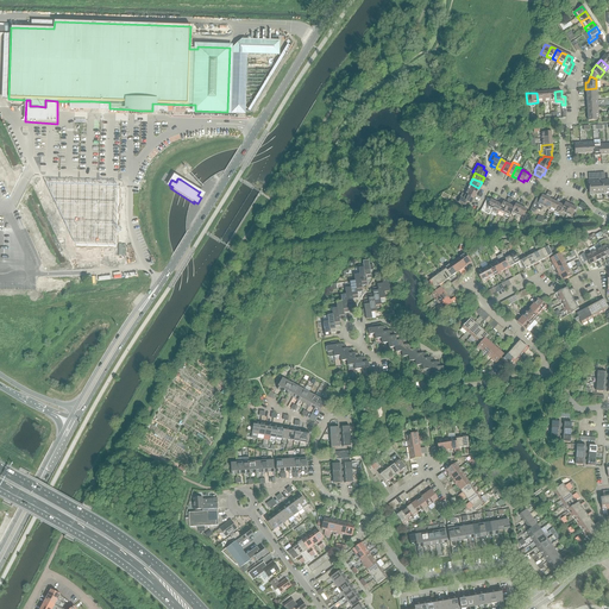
[(608,181),(608,180),(588,181),(588,187),(589,187),(589,194),(608,192),(608,181)]
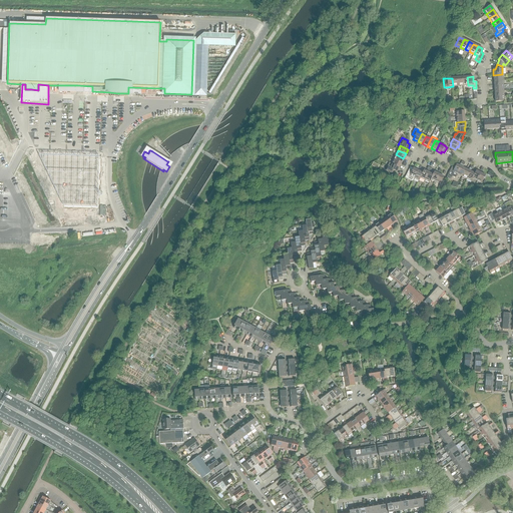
[(97,207),(99,156),(39,154),(63,206),(97,207)]
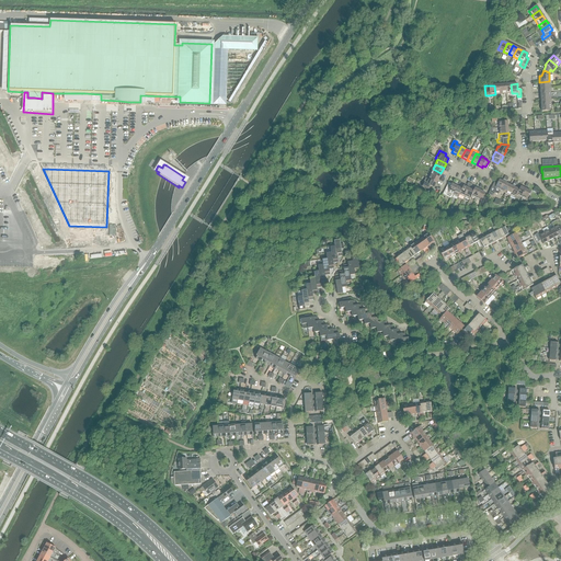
[(433,169),(430,174),(438,179),(441,173),(433,169)]
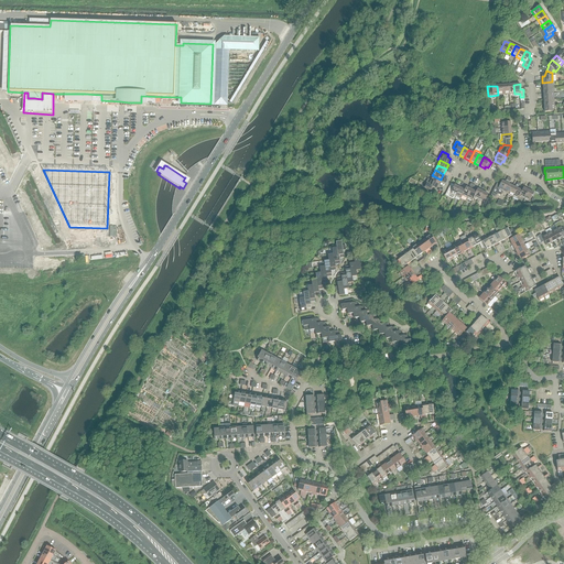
[(441,180),(432,175),(429,173),(426,179),(427,179),(438,184),(441,180)]
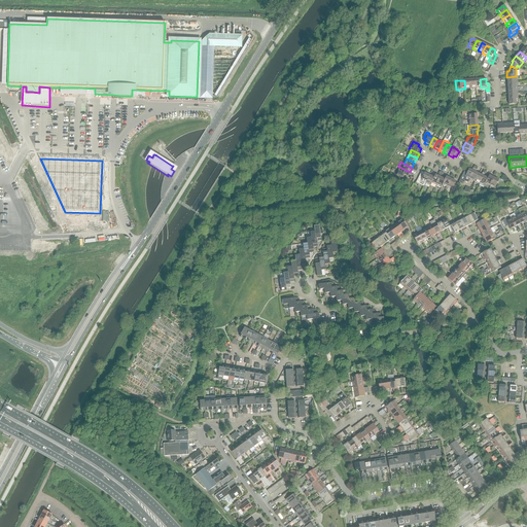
[(408,177),(410,172),(399,167),(395,175),(402,178),(403,175),(408,177)]
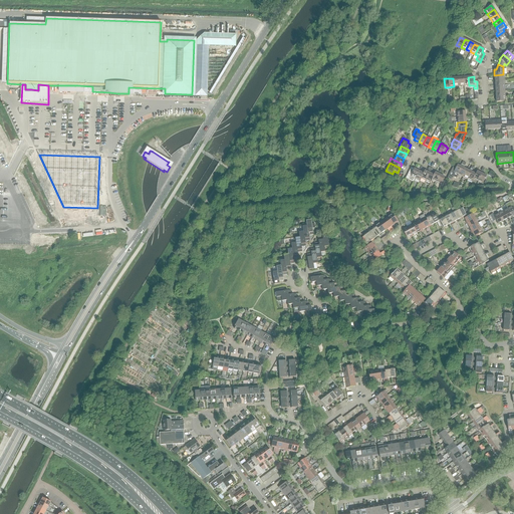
[(456,178),(458,175),(462,167),(457,165),(455,168),(453,167),(447,178),(450,180),(454,177),(456,178)]
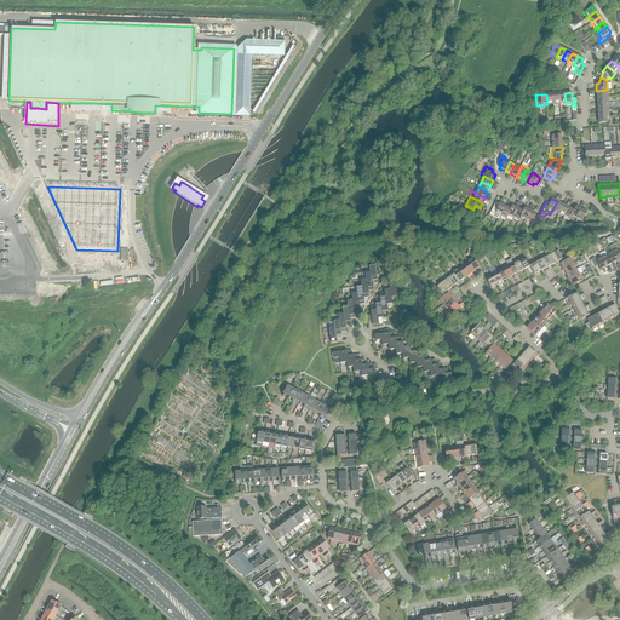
[(558,213),(563,205),(557,201),(552,211),(558,213)]
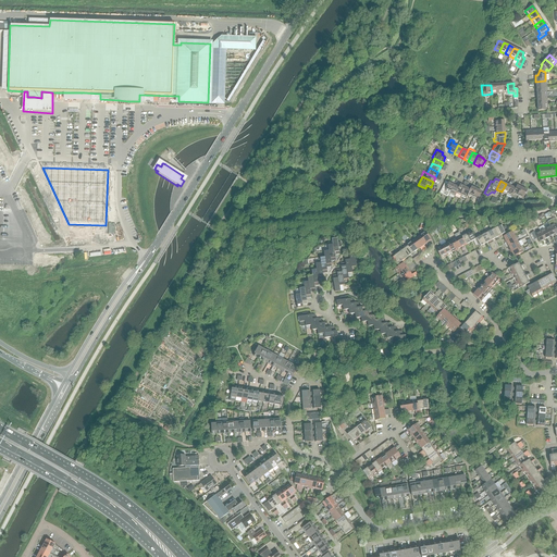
[(449,194),(454,185),(448,183),(445,182),(440,193),(447,197),(449,194)]
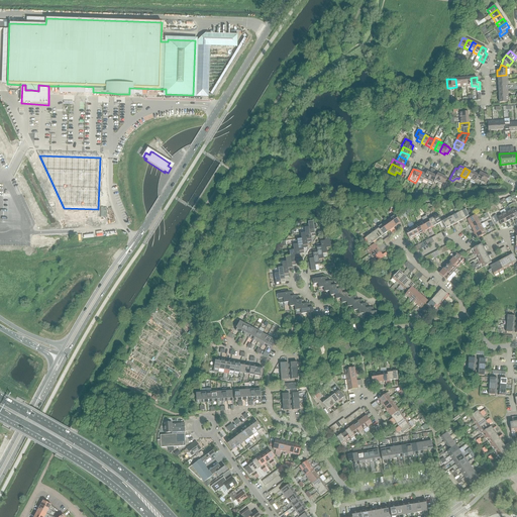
[(466,178),(470,181),(474,173),(470,171),(466,178)]
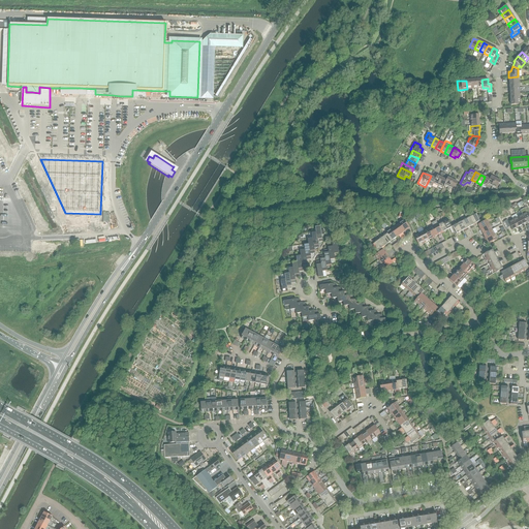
[(432,186),(433,184),(435,178),(431,176),(427,184),(432,186)]
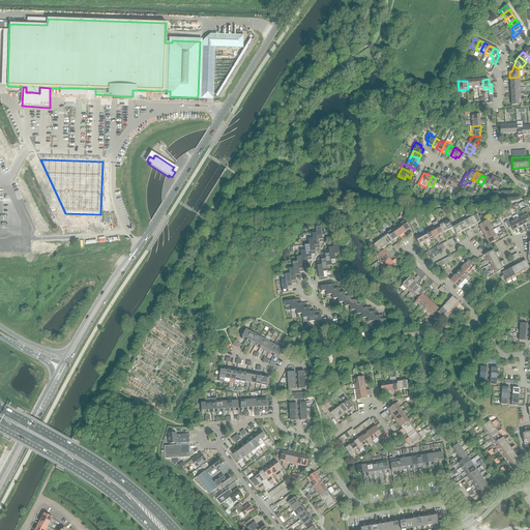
[(437,176),(436,178),(434,184),(437,185),(436,188),(437,188),(442,178),(437,176)]
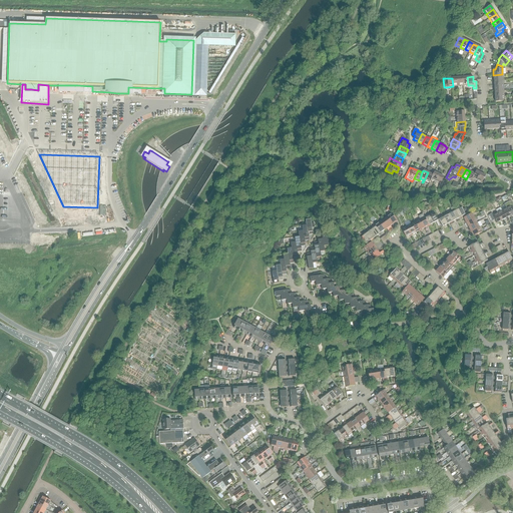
[(472,178),(477,181),(480,173),(476,170),(474,173),(475,173),(472,178)]
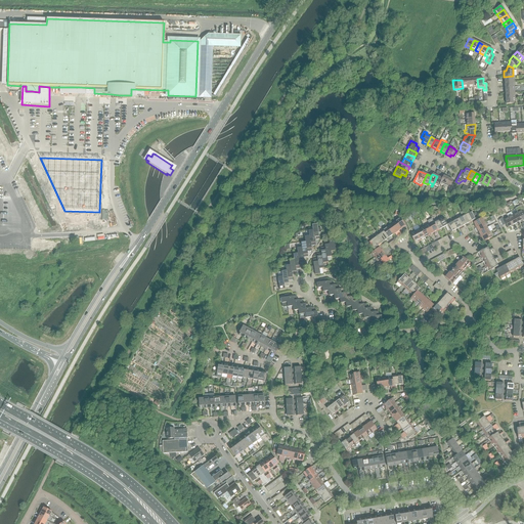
[(485,177),(484,177),(480,175),(476,183),(481,185),(482,182),(485,177)]
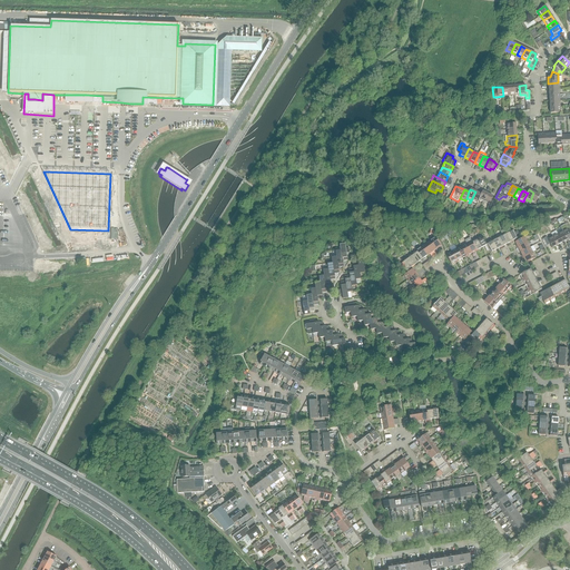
[(477,203),(479,200),(478,199),(481,194),(475,192),(470,203),(471,203),(472,200),(477,203)]
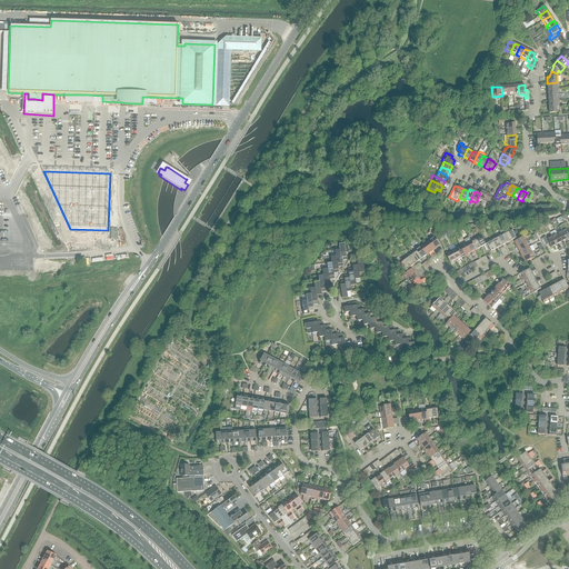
[(480,203),(481,205),(487,193),(481,191),(480,193),(477,199),(478,200),(481,201),(480,203)]
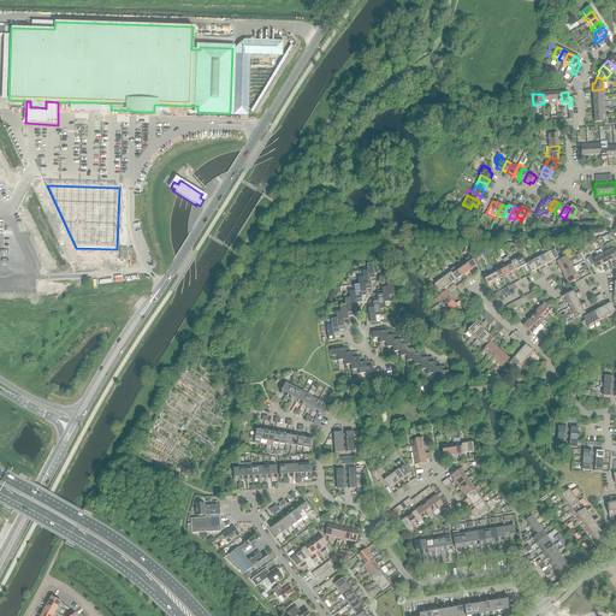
[(576,208),(573,218),(578,220),(582,211),(576,208)]
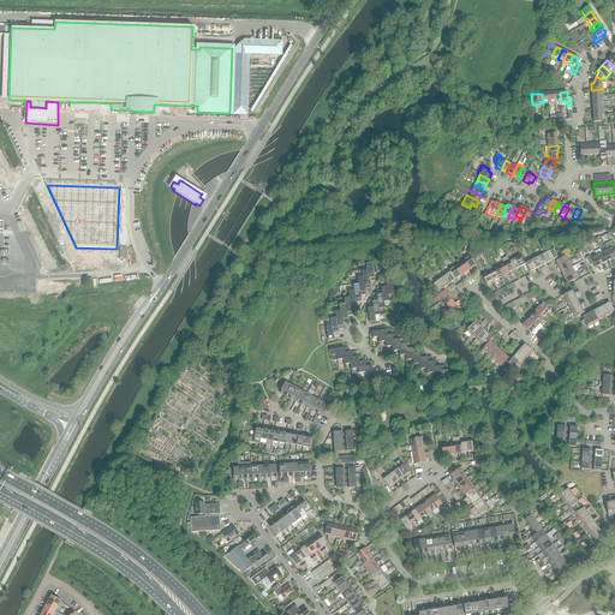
[(525,224),(529,225),(532,218),(530,215),(531,212),(526,209),(520,221),(523,219),(526,221),(525,224)]
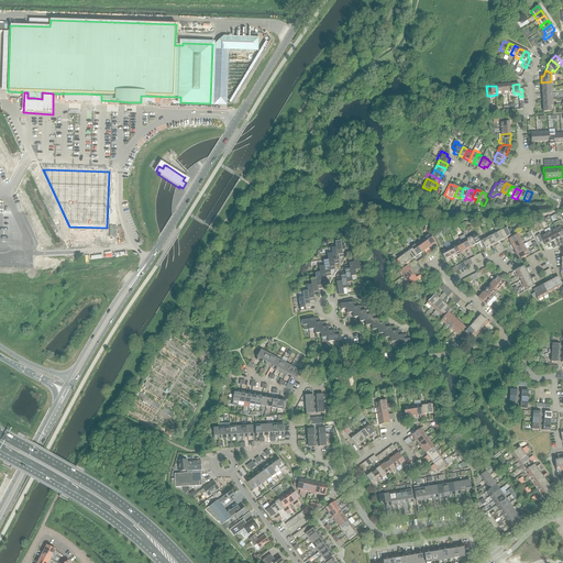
[(505,225),(500,229),(505,239),(510,235),(509,232),(512,231),(510,229),(507,230),(505,225)]
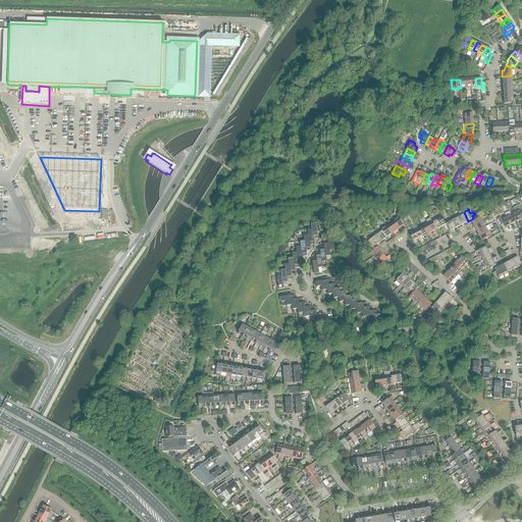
[(468,221),(464,212),(459,214),(464,223),(468,221)]
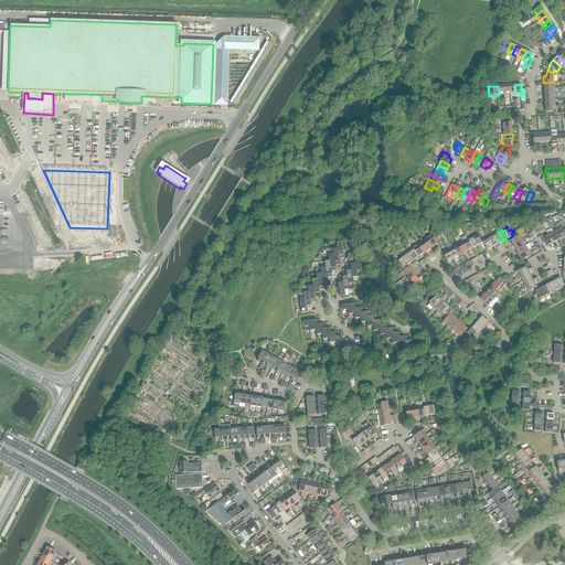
[(562,237),(557,230),(553,232),(557,241),(562,237)]
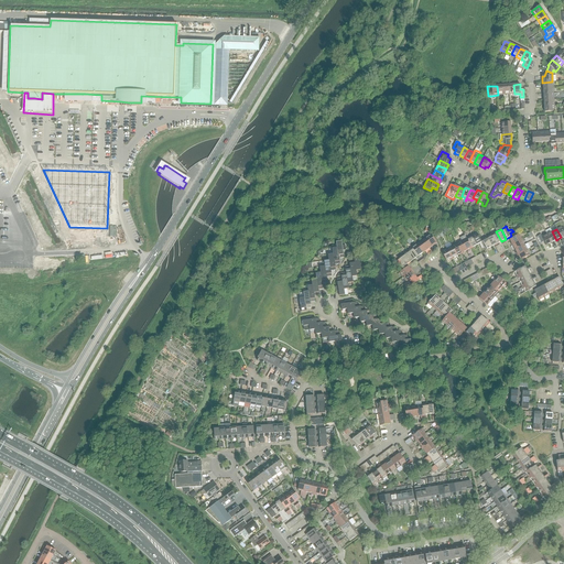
[(496,231),(491,235),(496,243),(501,241),(496,231)]
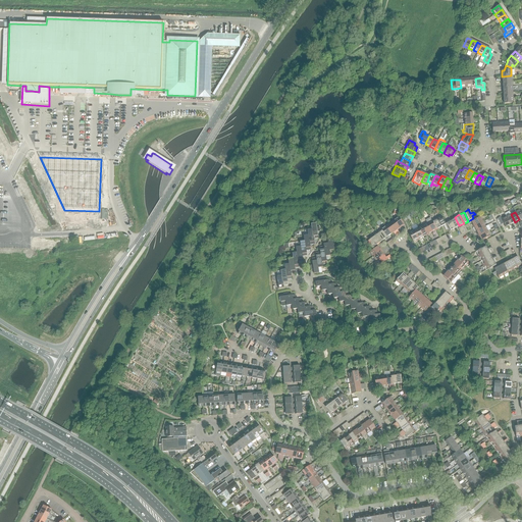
[(511,214),(506,216),(510,224),(515,222),(511,214)]
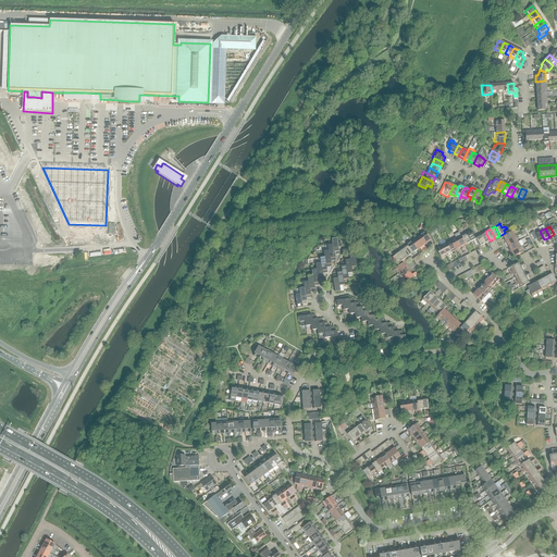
[(470,230),(465,233),(470,243),(473,240),(475,245),(478,244),(470,230)]
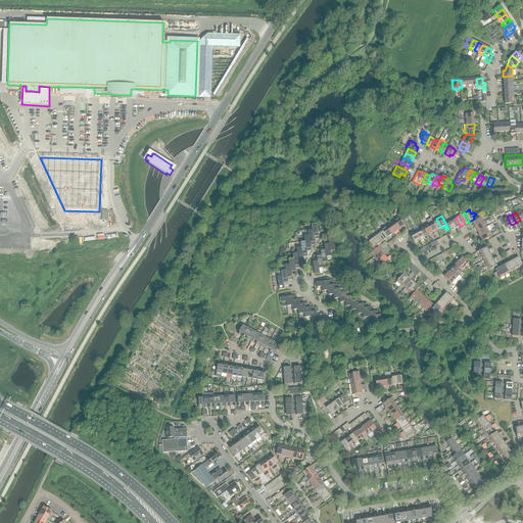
[(506,227),(511,225),(507,217),(502,220),(501,218),(498,219),(502,225),(505,224),(506,227)]
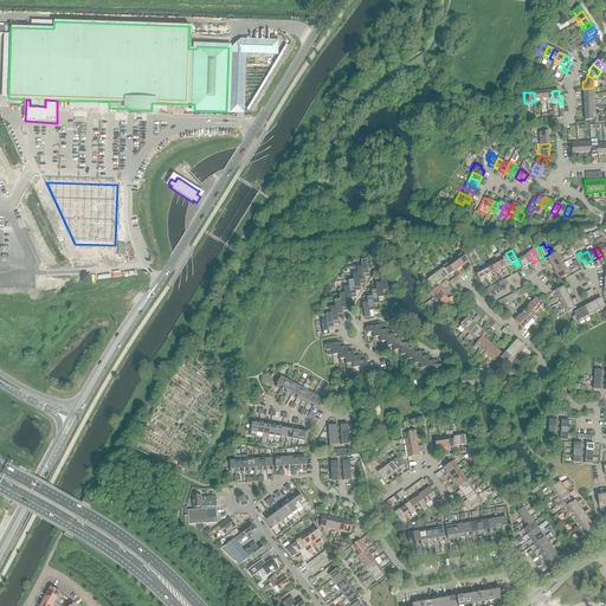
[(463,265),(469,262),(462,252),(457,256),(463,265)]
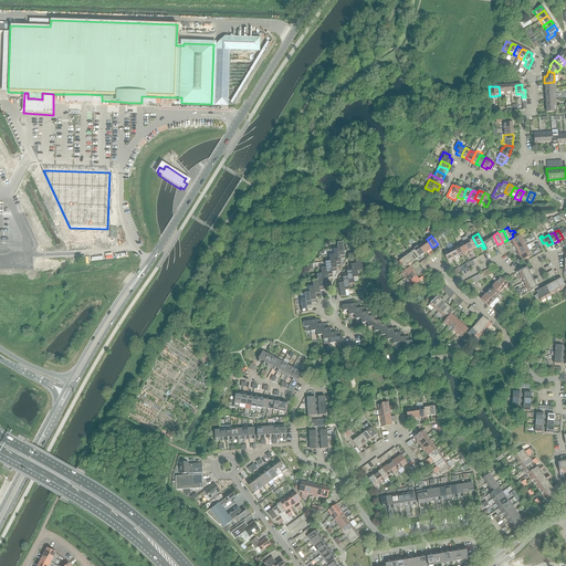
[(498,244),(493,236),(488,238),(493,248),(498,244)]
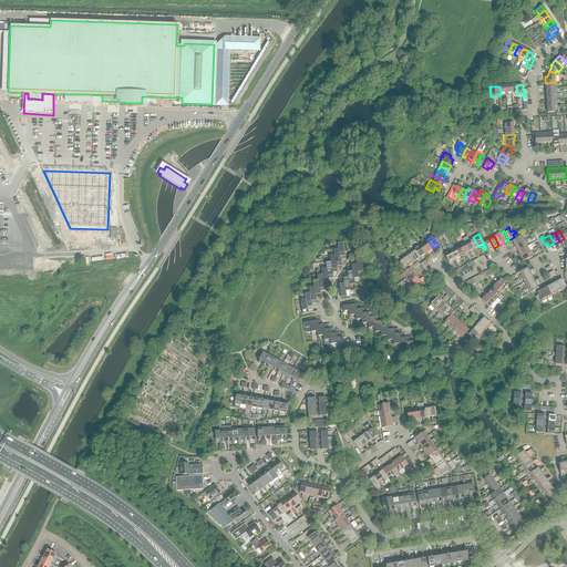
[(515,246),(525,241),(522,236),(512,241),(515,246)]
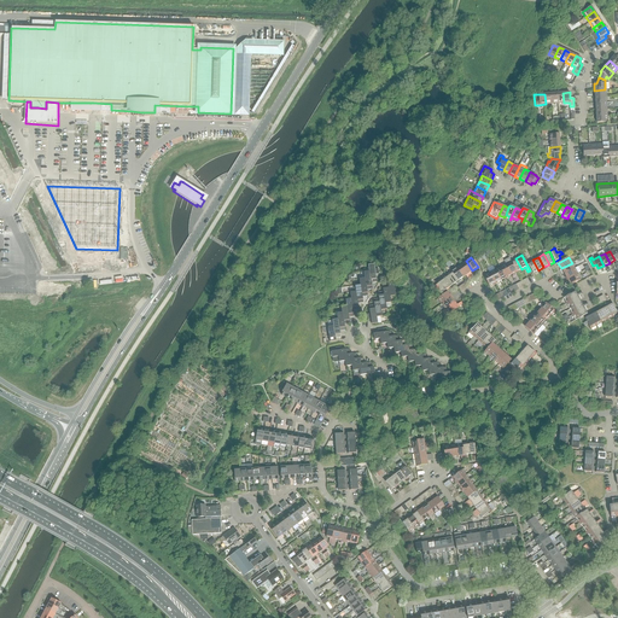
[(517,272),(522,269),(516,258),(511,261),(517,272)]
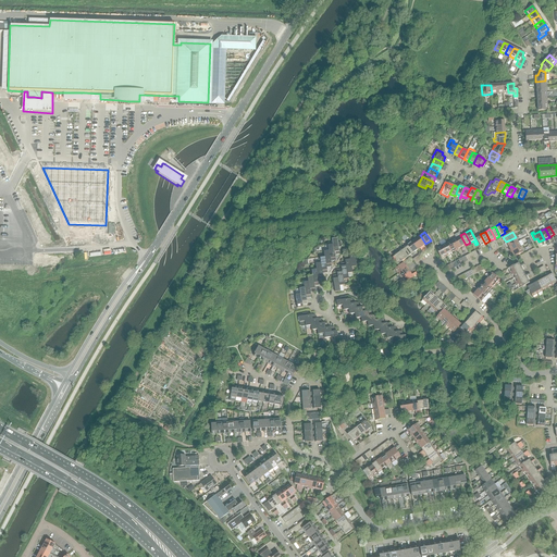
[(485,244),(480,234),(475,237),(480,246),(485,244)]
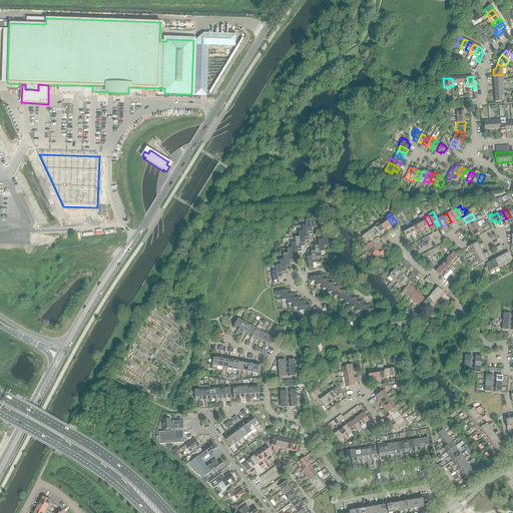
[(382,219),(390,229),(391,231),(393,229),(390,226),(392,224),(387,216),(382,219)]
